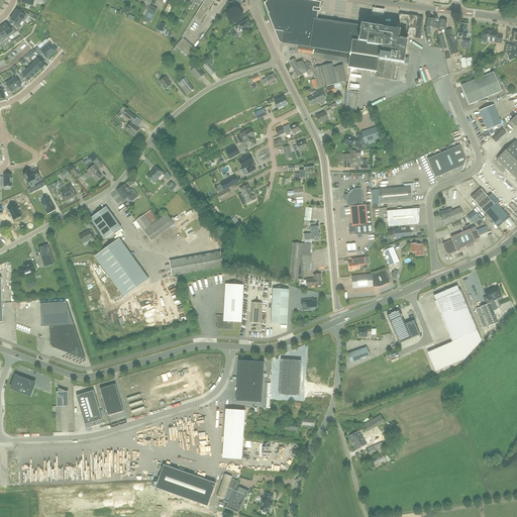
[(200,23),(213,2),(210,0),(204,0),(194,18),(200,23)]
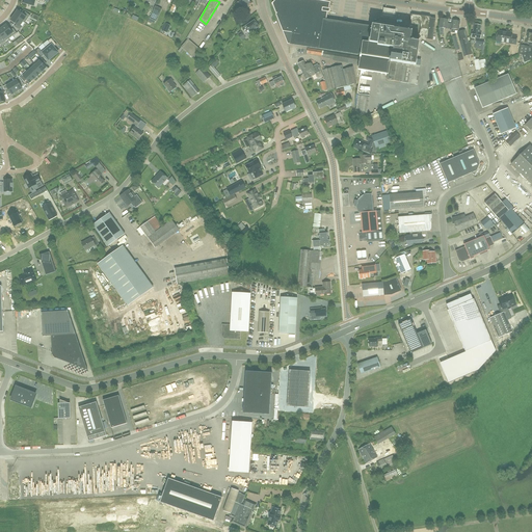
[(246,10),(251,3),(247,0),(240,0),(238,3),(238,2),(237,3),(238,4),(239,3),(240,4),(235,9),(238,12),(242,6),(246,10)]
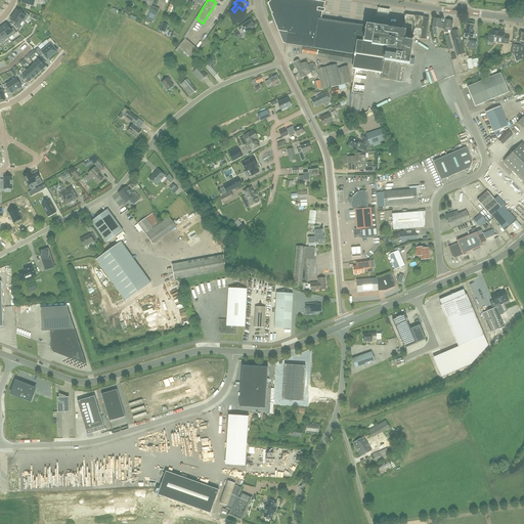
[(269,2),(268,4),(268,5),(272,14),(278,31),(287,33),(286,44),(355,54),(357,41),(363,42),(366,26),(321,19),(322,12),(324,12),(324,10),(324,8),(322,8),(323,4),(316,3),(316,1),(315,1),(312,0),(270,0),(269,2)]
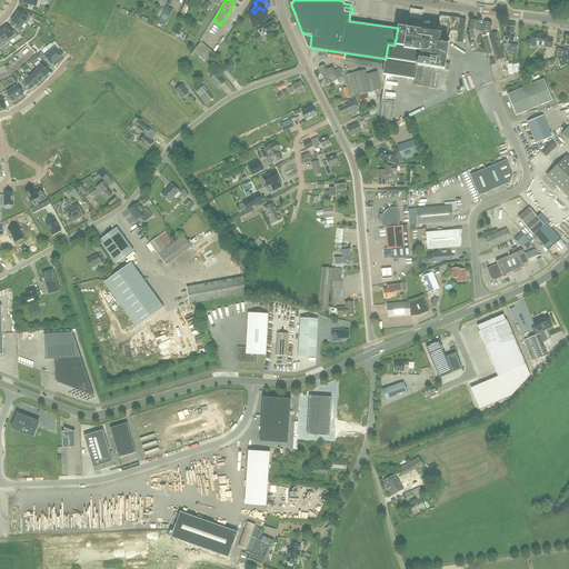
[(167,7),(160,20),(168,23),(173,10),(167,7)]
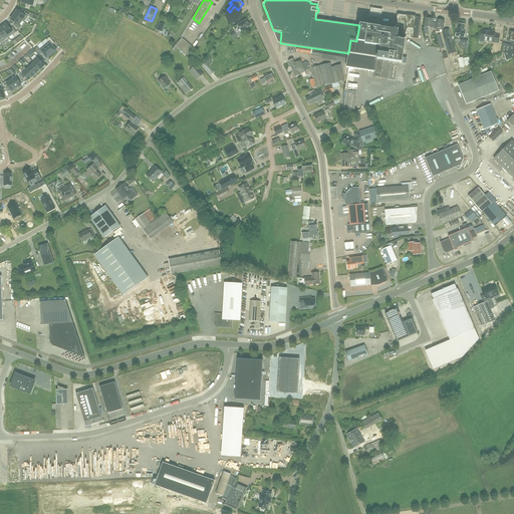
[(17,10),(14,15),(22,21),(24,22),(29,15),(24,12),(22,14),(17,10)]
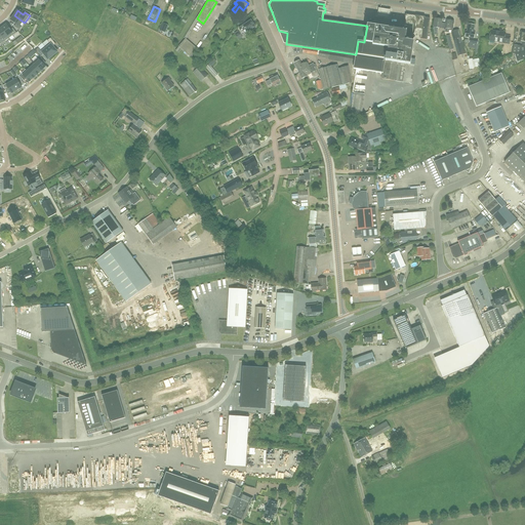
[(239,25),(246,17),(243,14),(236,22),(239,25)]
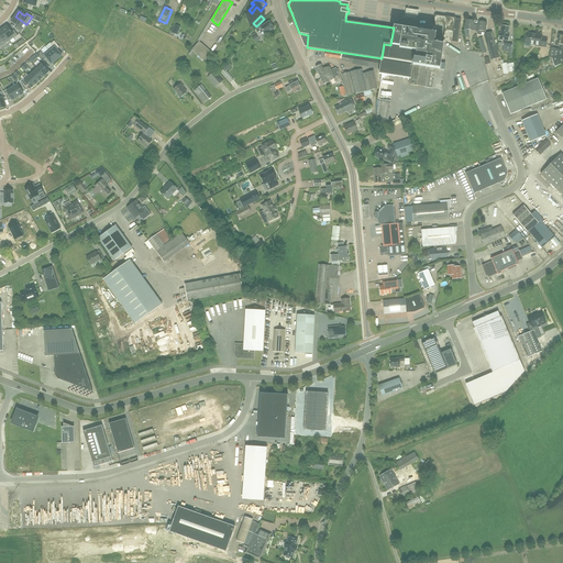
[(461,20),(455,19),(455,18),(446,17),(446,18),(435,15),(433,24),(439,24),(439,25),(445,26),(444,30),(445,30),(443,41),(457,43),(461,20)]
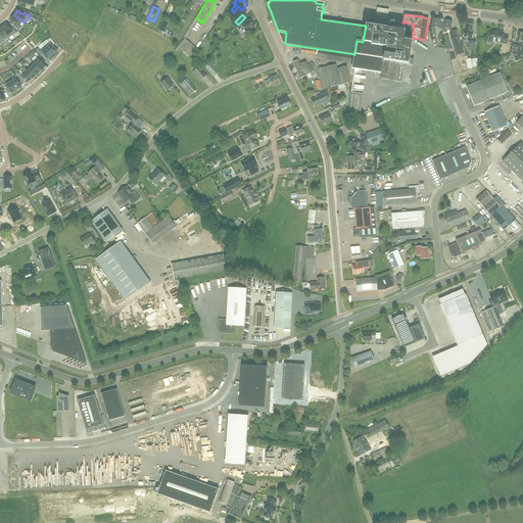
[(19,26),(22,21),(14,15),(10,20),(16,25),(14,27),(19,31),(21,28),(19,26)]
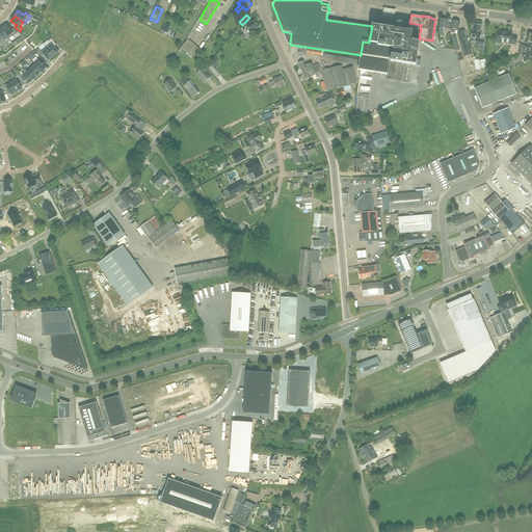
[(443,35),(444,31),(444,28),(447,29),(448,20),(441,19),(439,31),(440,32),(440,35),(443,35)]
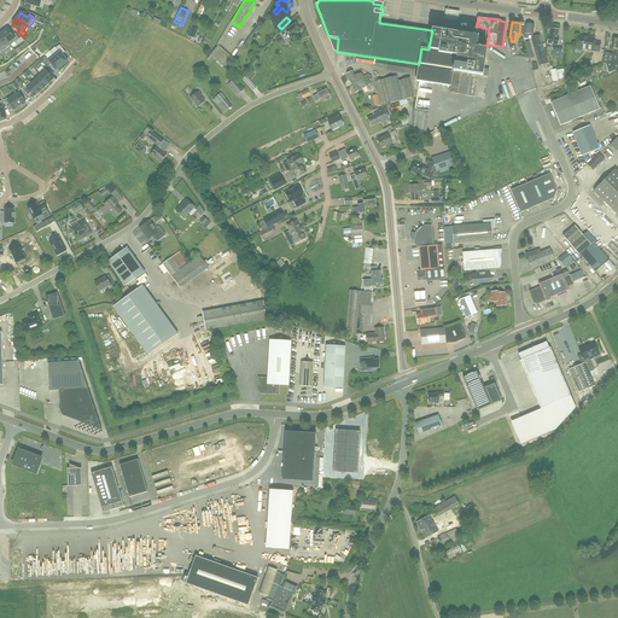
[(295,24),(290,28),(289,27),(281,31),(284,38),(289,34),(291,38),(296,35),(295,34),(299,31),(299,30),(301,30),(298,27),(297,27),(295,24)]
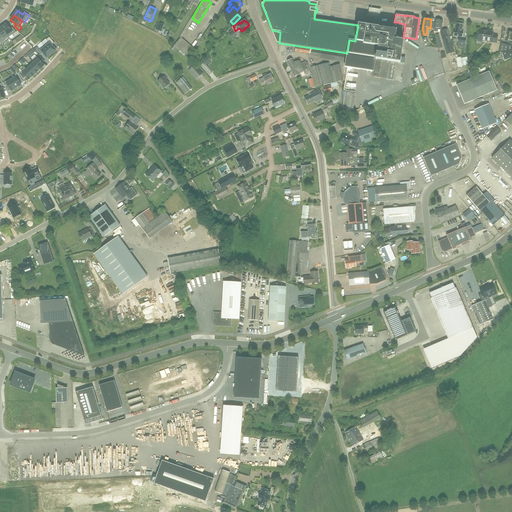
[(441,30),(443,21),(435,20),(434,29),(433,29),(433,30),(434,30),(434,31),(438,32),(438,30),(441,30)]
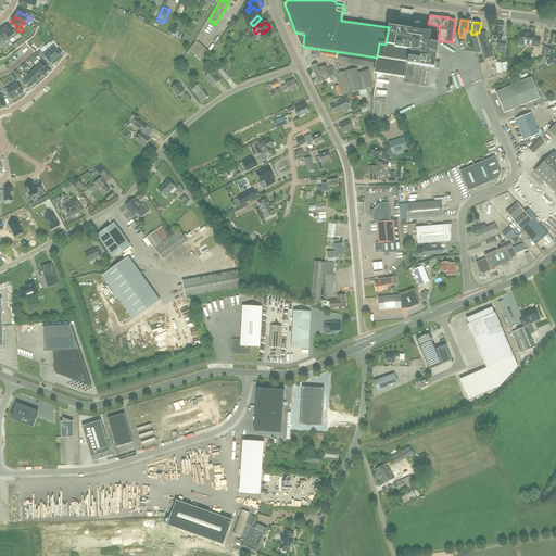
[(14,29),(11,32),(7,26),(2,29),(10,40),(17,35),(14,29)]
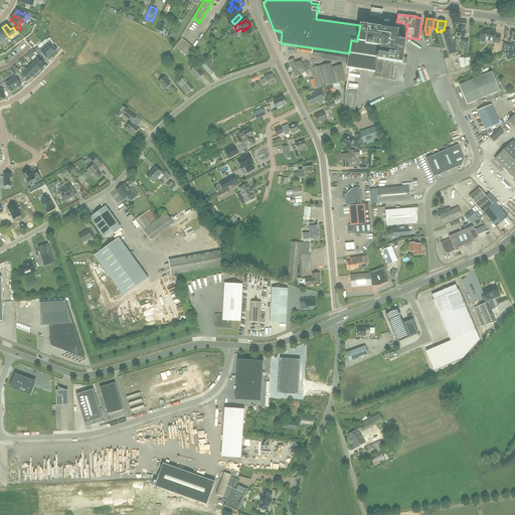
[(349,53),(347,67),(349,67),(367,70),(376,72),(375,77),(387,79),(403,81),(406,63),(402,63),(403,57),(403,56),(404,50),(405,41),(397,39),(398,30),(385,28),(360,24),(360,25),(357,41),(351,40),(349,53)]
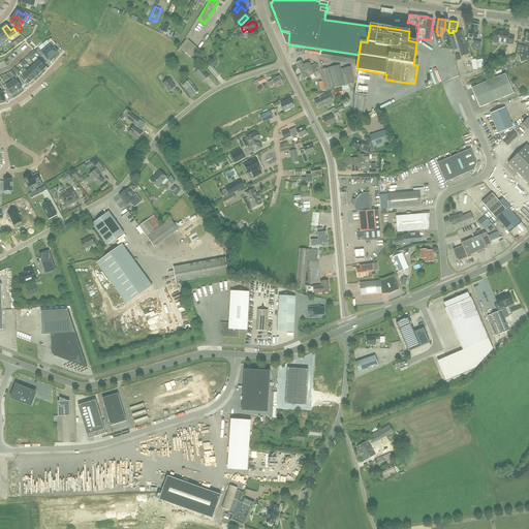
[(477,38),(478,33),(476,33),(477,26),(476,25),(475,25),(474,25),(471,25),(470,32),(469,31),(468,36),(471,36),(471,37),(477,38)]
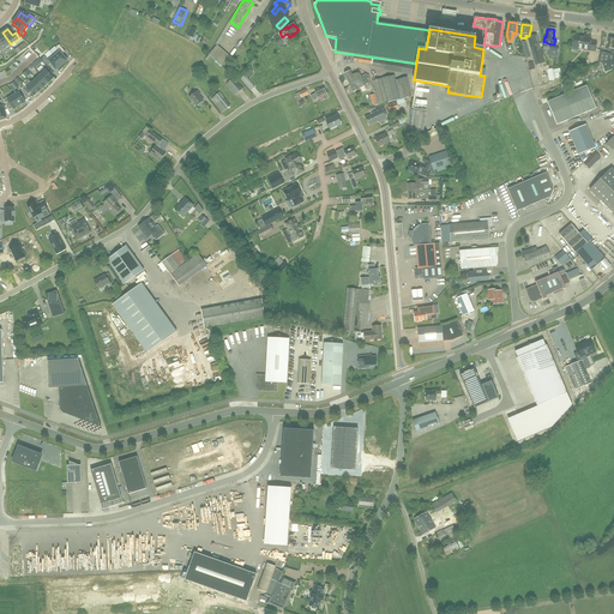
[(0,34),(0,41),(1,43),(0,43),(0,48),(2,52),(11,44),(2,32),(0,34)]
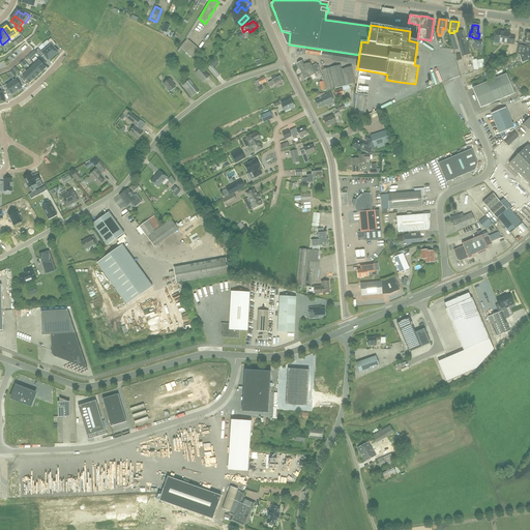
[(455,32),(455,33),(461,50),(463,56),(467,55),(471,54),(469,48),(470,48),(469,41),(464,43),(463,38),(464,38),(466,38),(463,30),(455,32)]
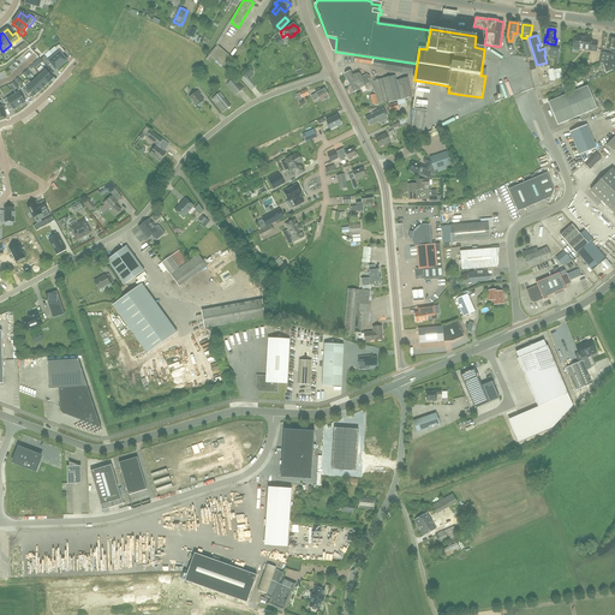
[(591,42),(592,39),(574,36),(573,47),(579,48),(580,49),(584,51),(585,49),(590,51),(596,52),(597,49),(597,42),(591,42)]
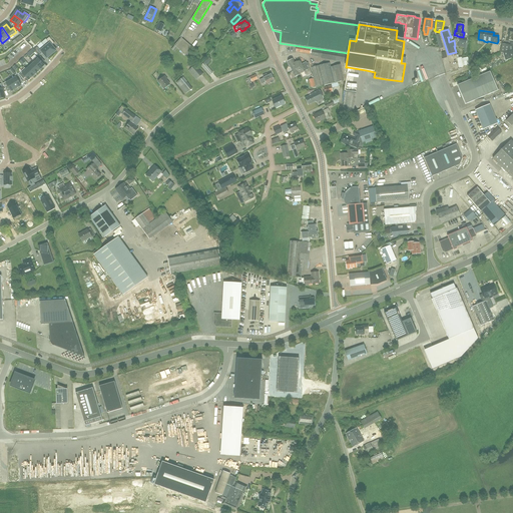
[(502,43),(500,52),(503,53),(505,61),(512,57),(512,32),(510,32),(508,41),(511,41),(510,45),(502,43)]
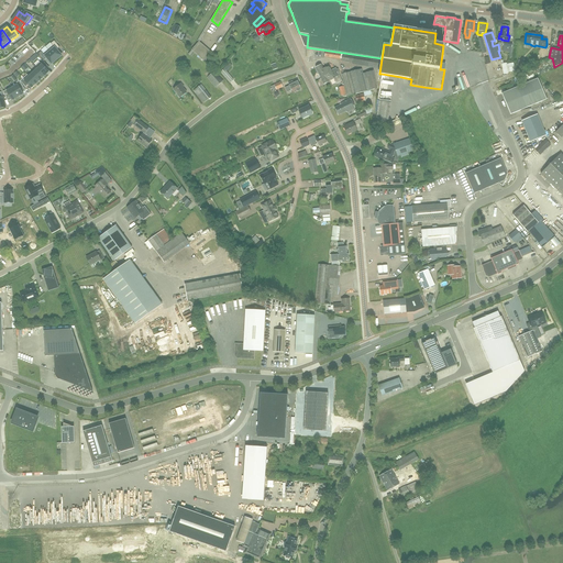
[(51,44),(53,46),(48,50),(56,61),(62,56),(57,50),(59,47),(54,41),(51,44)]
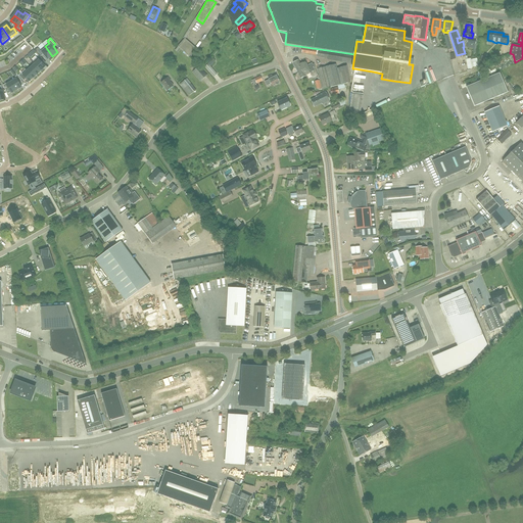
[(185,39),(178,47),(189,56),(196,49),(185,39)]
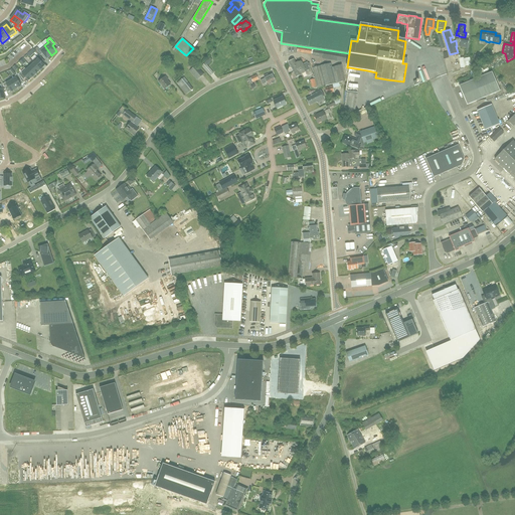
[(468,46),(468,45),(468,44),(469,44),(469,39),(465,38),(461,38),(460,45),(468,46)]
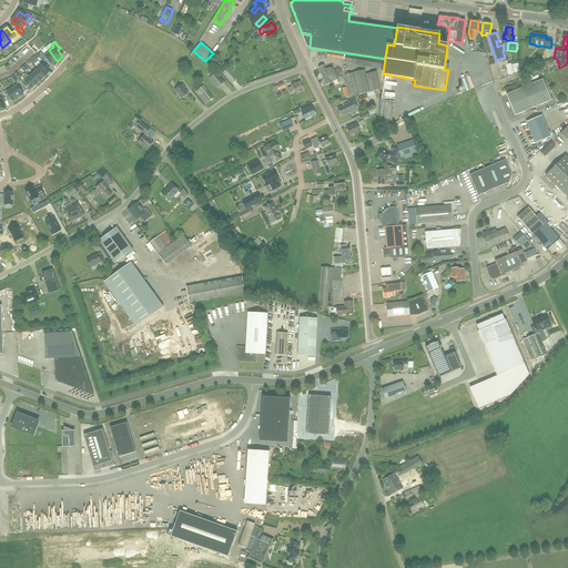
[(57,61),(49,50),(44,54),(42,52),(38,56),(43,61),(47,59),(52,64),(57,61)]
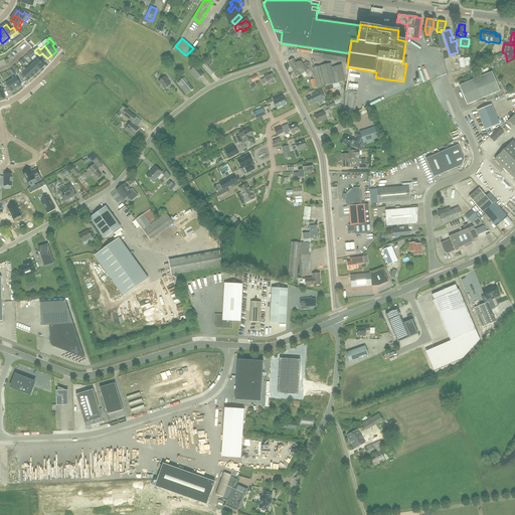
[(298,47),(297,51),(311,54),(312,50),(313,50),(313,55),(323,57),(323,58),(347,62),(348,55),(298,47)]
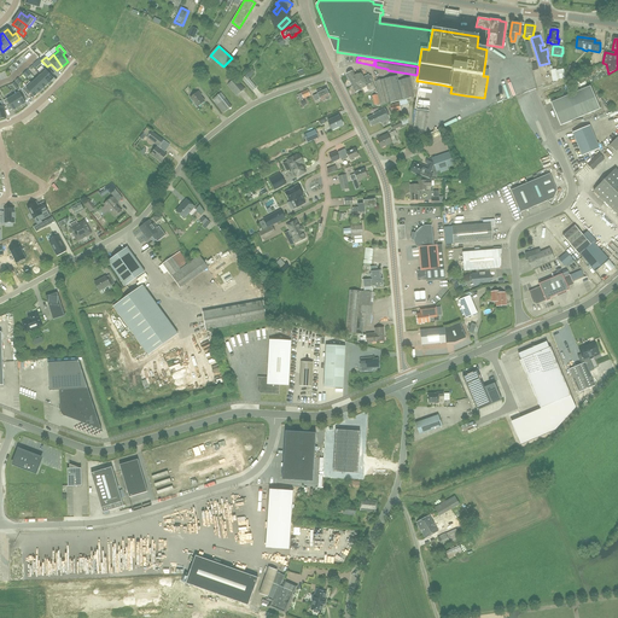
[(44,68),(39,73),(41,75),(48,83),(51,81),(53,79),(51,76),(54,74),(48,69),(46,71),(44,68)]
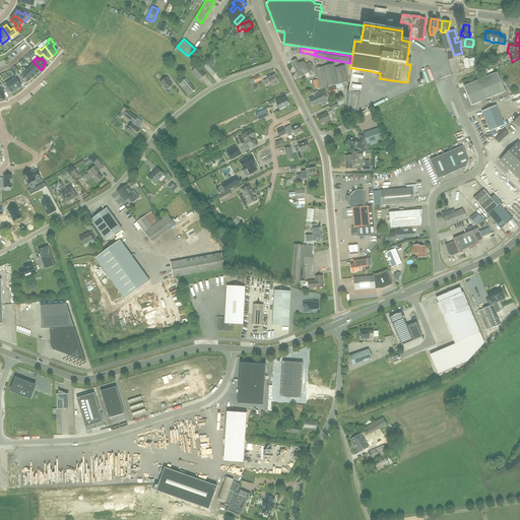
[(471,57),(463,58),(465,66),(472,65),(471,57)]
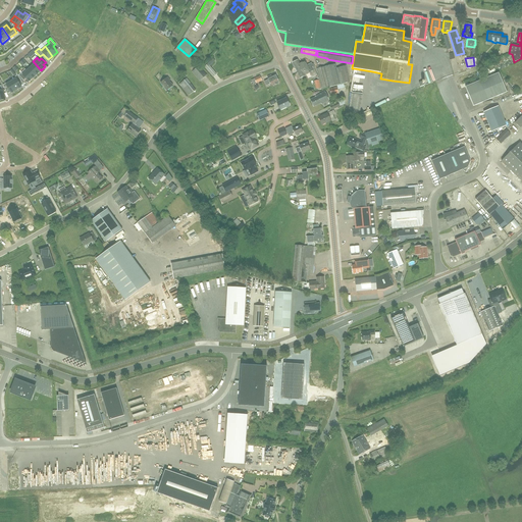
[(293,62),(296,70),(307,65),(305,61),(300,64),(298,60),(293,62)]
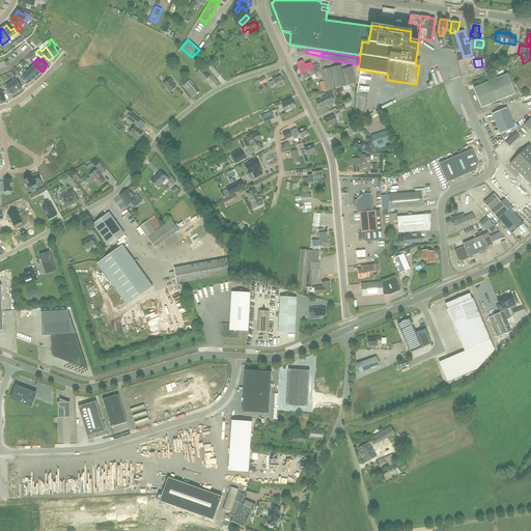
[(32,67),(31,68),(37,76),(38,75),(42,72),(35,64),(32,67)]
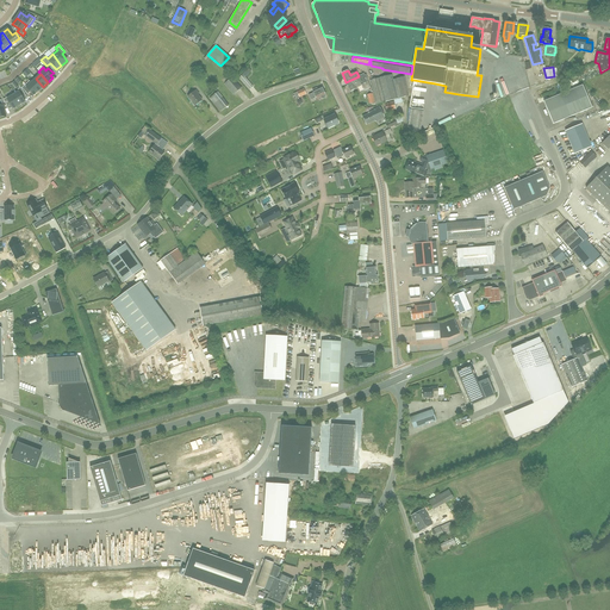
[(359,76),(346,82),(350,92),(355,89),(355,88),(362,85),(365,91),(371,88),(367,80),(368,79),(366,75),(365,75),(363,74),(359,76)]
